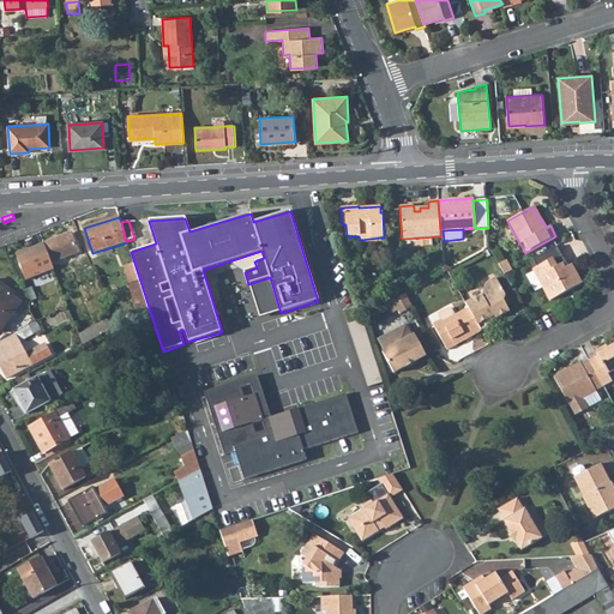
[(71,234),(43,244),(52,264),(71,257),(74,265),(82,263),(71,234)]
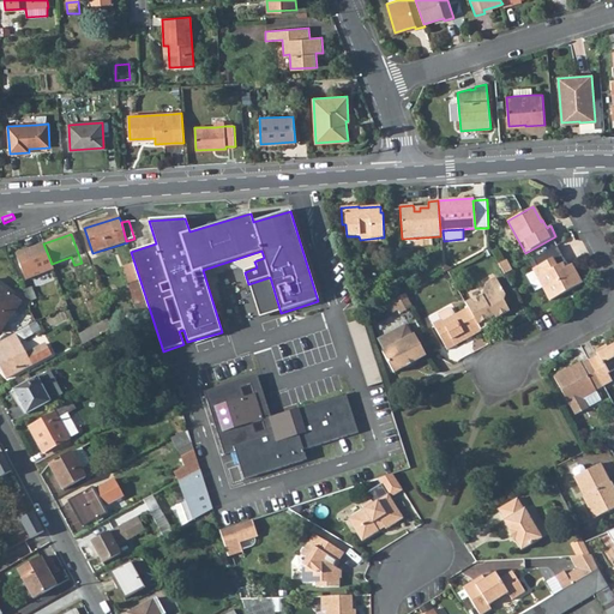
[(53,269),(52,264),(43,244),(16,254),(25,280),(53,269)]
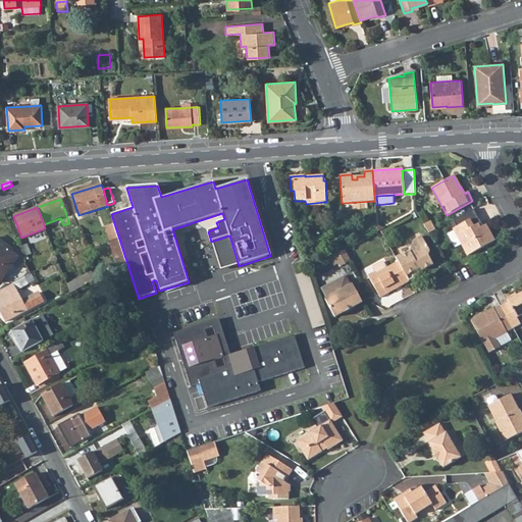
[(473,209),(453,221),(457,227),(453,229),(468,256),(494,241),(485,225),(482,226),(479,228),(477,225),(480,223),(473,209)]
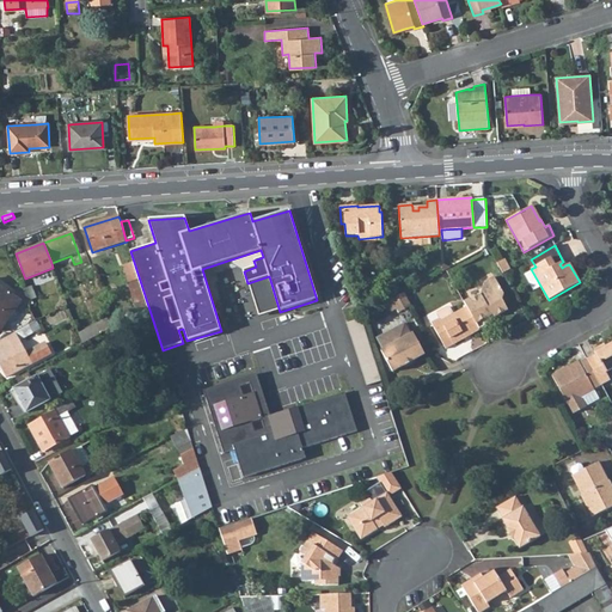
[(503,261),(497,264),(502,274),(509,270),(503,261)]
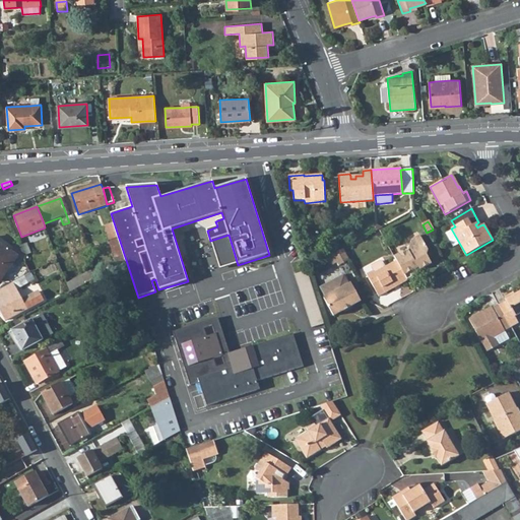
[(112,248),(115,258),(124,255),(118,238),(114,223),(105,226),(109,241),(112,240),(114,247),(112,248)]
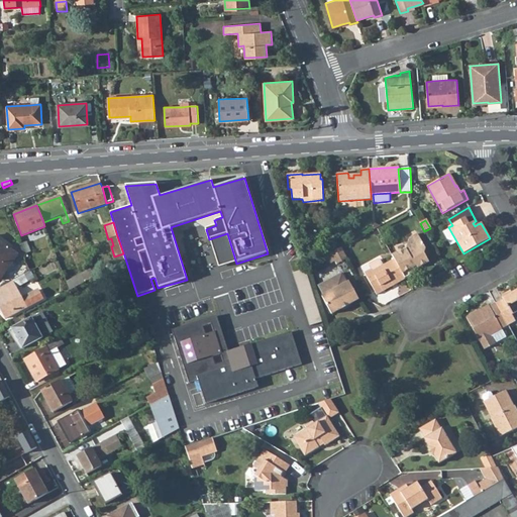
[(392,255),(394,260),(405,279),(416,273),(413,268),(416,266),(417,268),(428,262),(424,253),(426,248),(418,234),(409,238),(406,248),(398,253),(397,252),(392,255)]
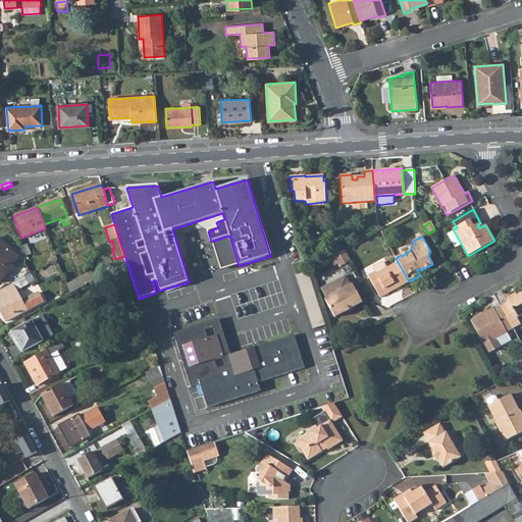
[(0,282),(18,257),(0,244),(0,282)]
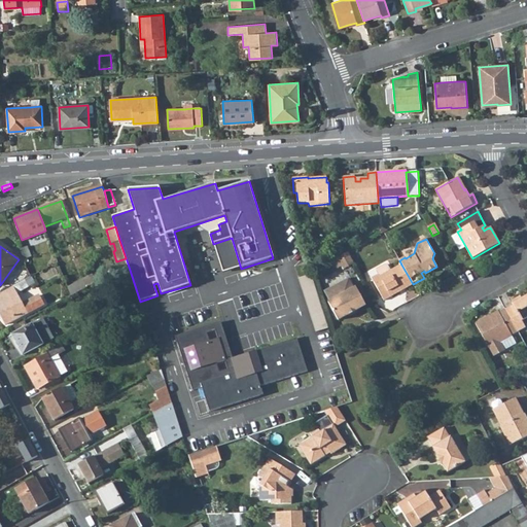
[(31,257),(27,246),(20,249),(24,259),(31,257)]
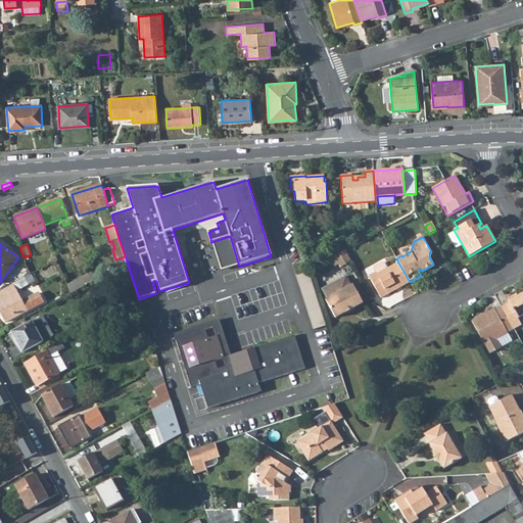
[(338,254),(334,256),(338,265),(340,268),(342,267),(342,265),(348,262),(349,263),(351,262),(345,250),(338,254)]
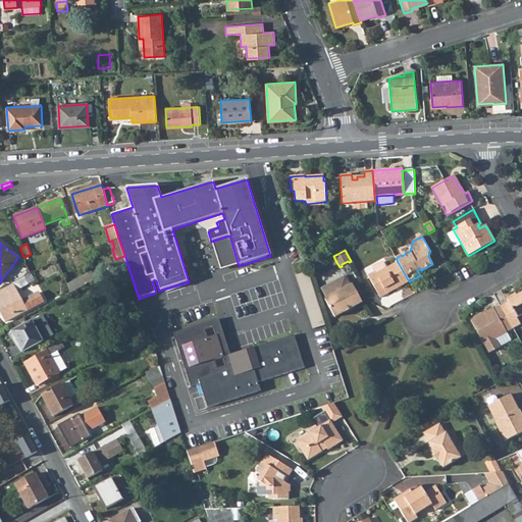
[(115,259),(117,265),(126,262),(124,256),(115,259)]
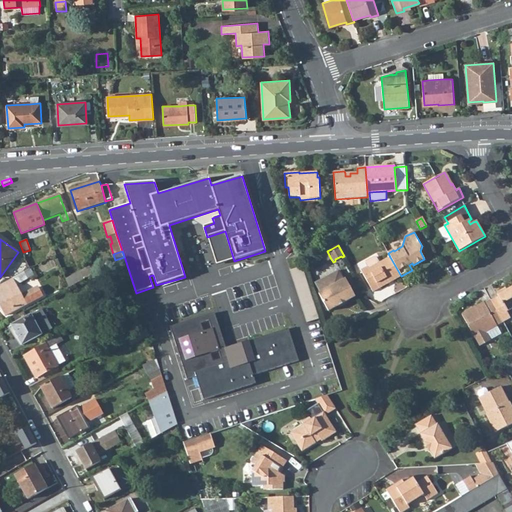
[(361,270),(372,292),(401,276),(390,257),(380,263),(377,258),(373,257),(365,262),(368,266),(361,270)]
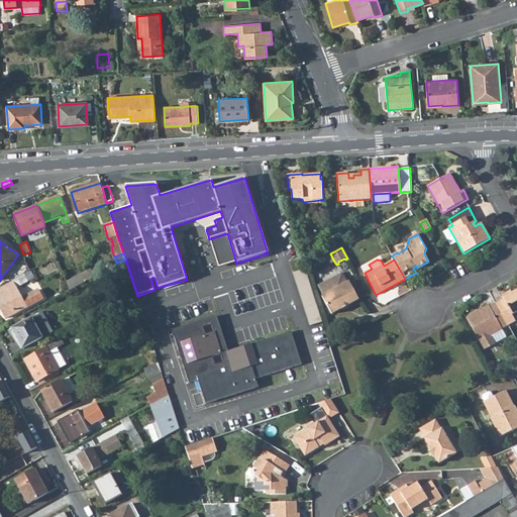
[(117,265),(119,270),(127,266),(124,261),(117,265)]
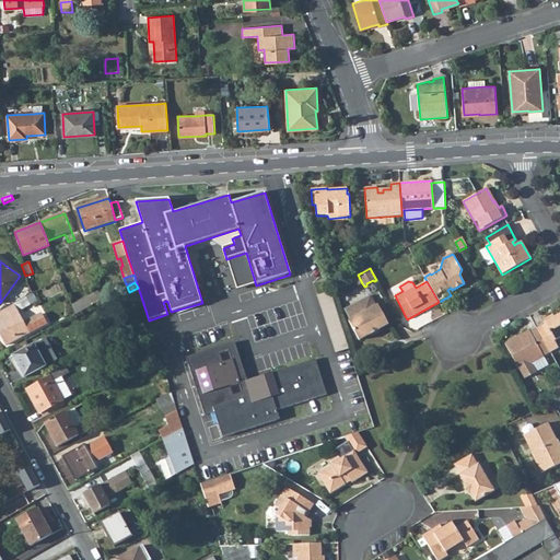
[(103,300),(98,291),(72,305),(76,314),(103,300)]
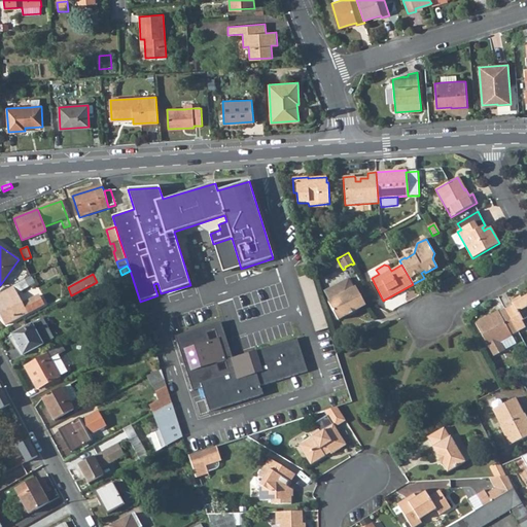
[(26,280),(29,287),(35,284),(31,277),(30,277),(26,280)]
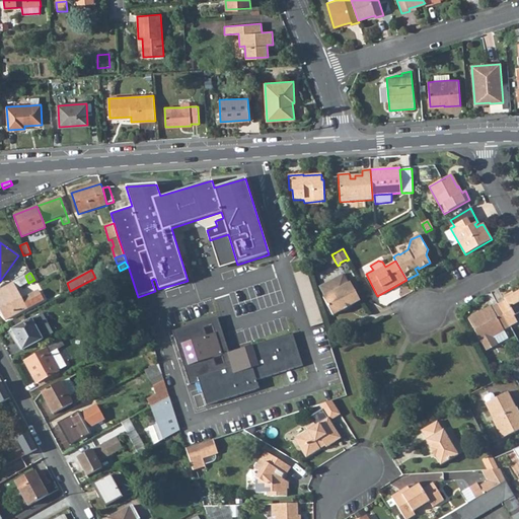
[(360,301),(351,283),(349,284),(344,274),(319,287),(325,297),(323,298),(332,316),(360,301)]
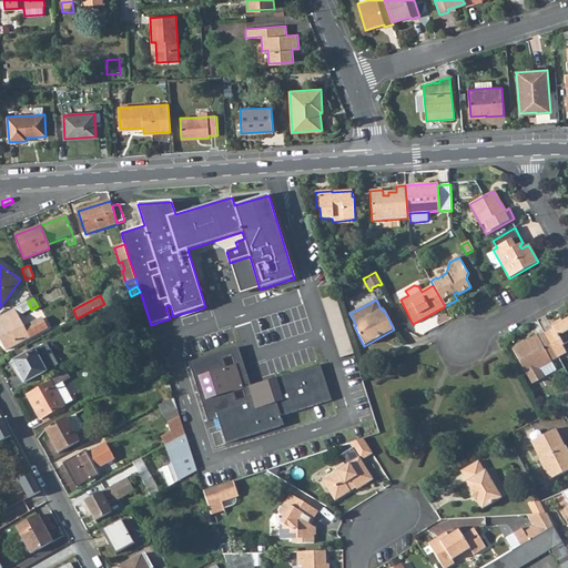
[(2,336),(10,350),(48,328),(43,318),(24,327),(19,316),(31,310),(28,302),(0,315),(0,337),(2,336)]
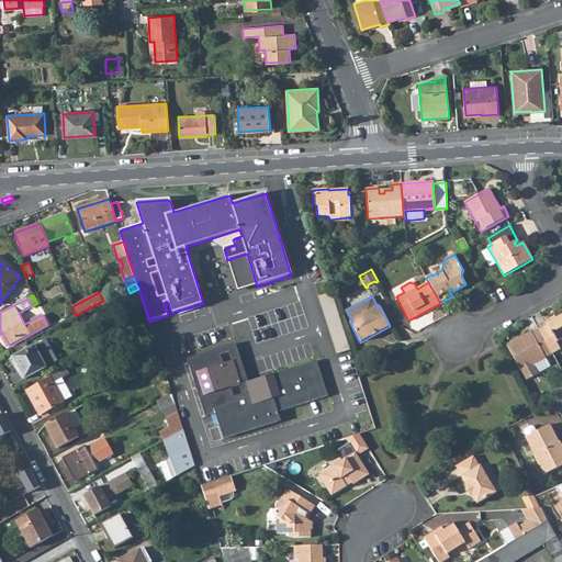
[(561,339),(561,314),(546,324),(547,325),(539,329),(552,353),(561,349),(557,343),(561,339)]
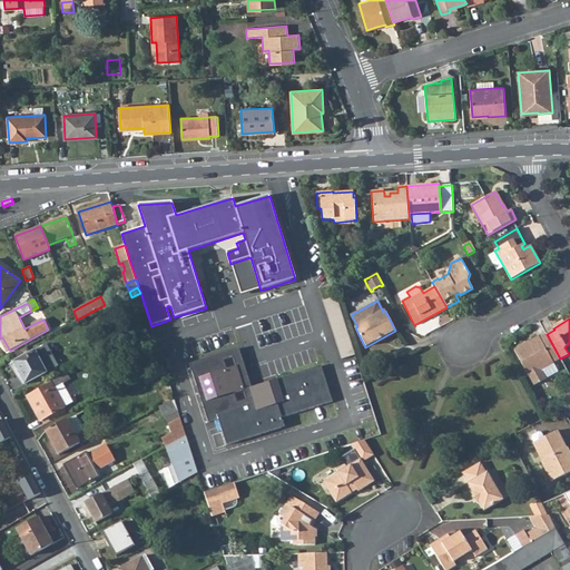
[(539,336),(514,351),(529,377),(530,376),(534,385),(546,379),(541,371),(553,363),(560,359),(547,334),(539,337),(539,336)]
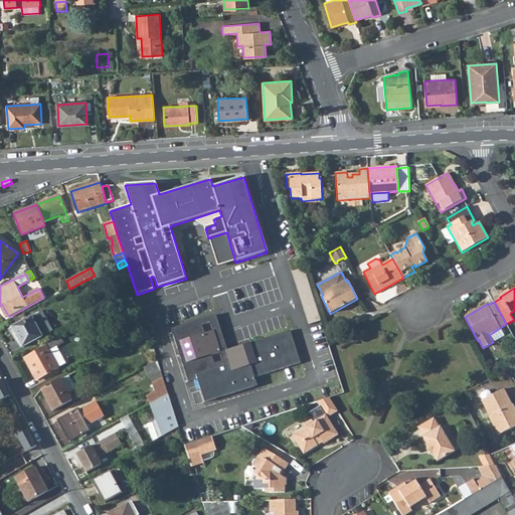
[(0,306),(6,318),(9,317),(2,305),(0,306)]
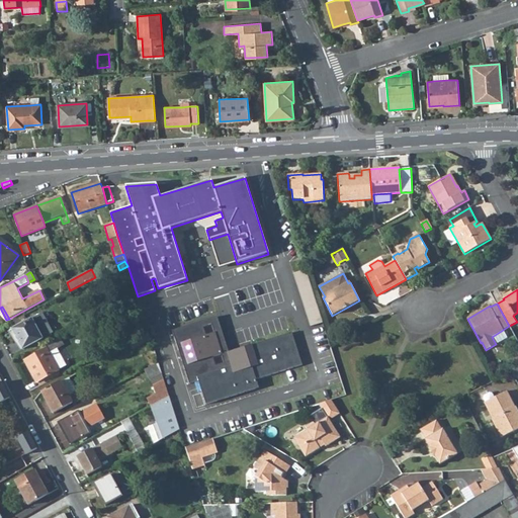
[(42,314),(11,330),(22,350),(53,333),(42,314)]
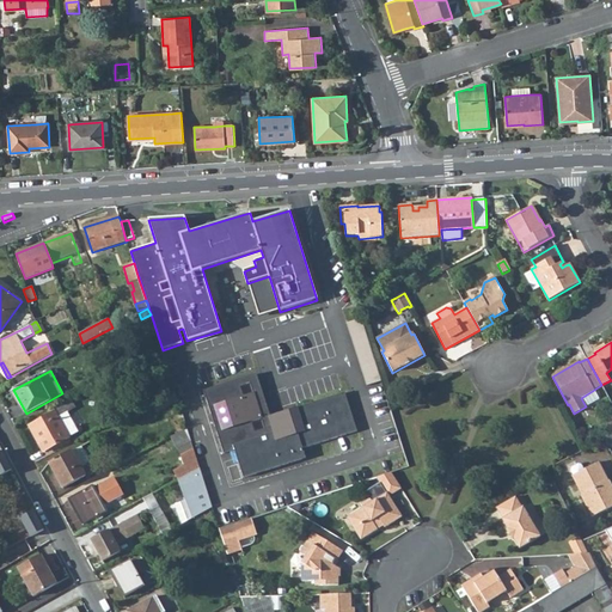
[(29,373),(12,381),(14,386),(31,378),(29,373)]
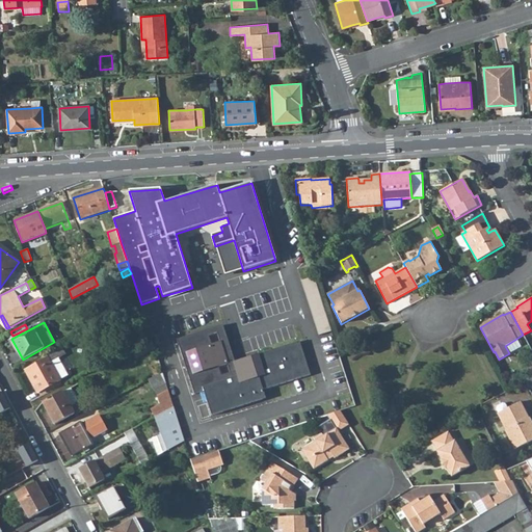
[(211,417),(266,399),(264,390),(311,374),(300,342),(234,362),(224,325),(178,340),(193,395),(204,392),(211,417)]
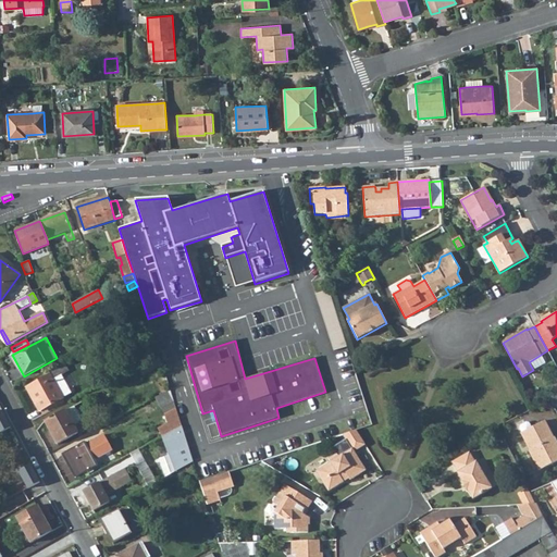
[(529,362),(533,370),(546,363),(541,355),(529,362)]
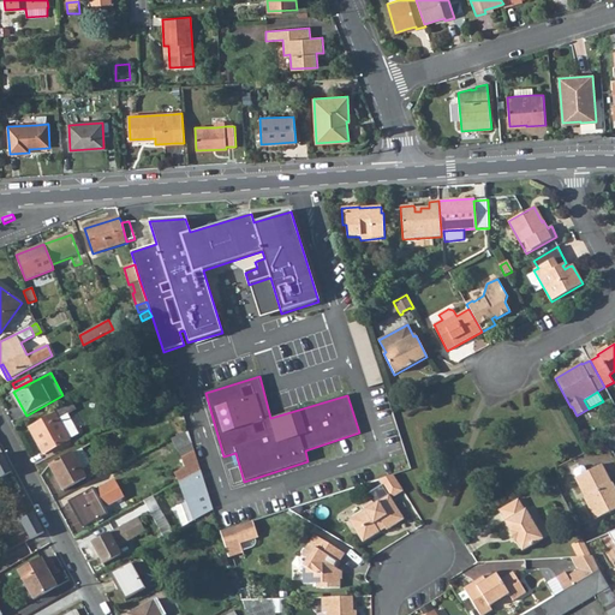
[(55,415),(29,429),(43,454),(70,440),(59,419),(69,415),(77,410),(71,399),(53,410),(55,415)]
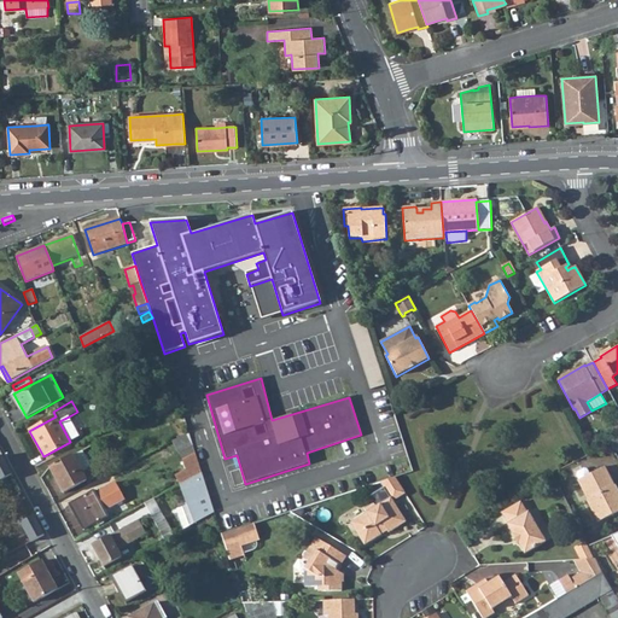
[(59,421),(70,442),(80,436),(69,417),(59,421)]
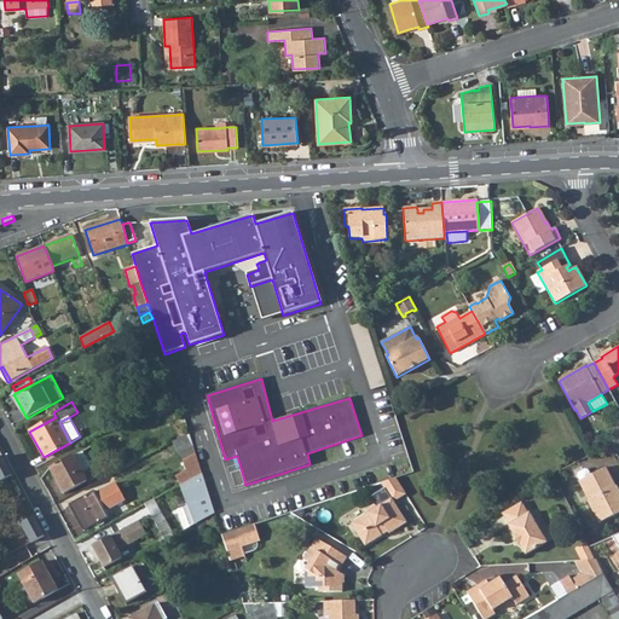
[(189,433),(173,443),(179,455),(194,447),(189,433)]
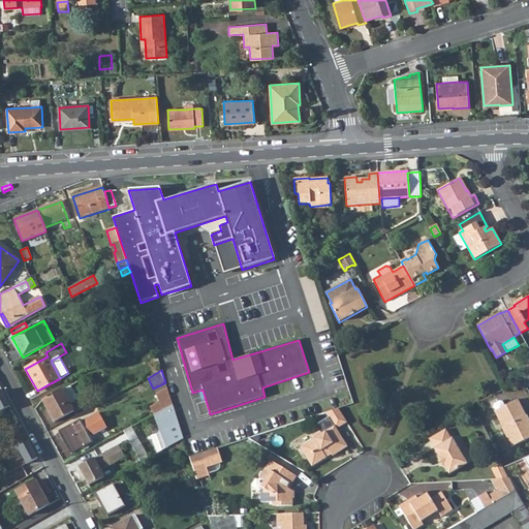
[(153,389),(156,394),(167,387),(166,386),(165,382),(153,389)]
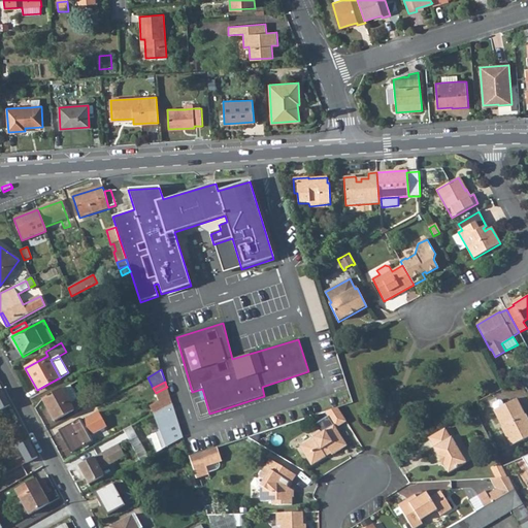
[(70,386),(62,390),(62,389),(42,400),(55,422),(74,411),(69,403),(77,398),(70,386)]
